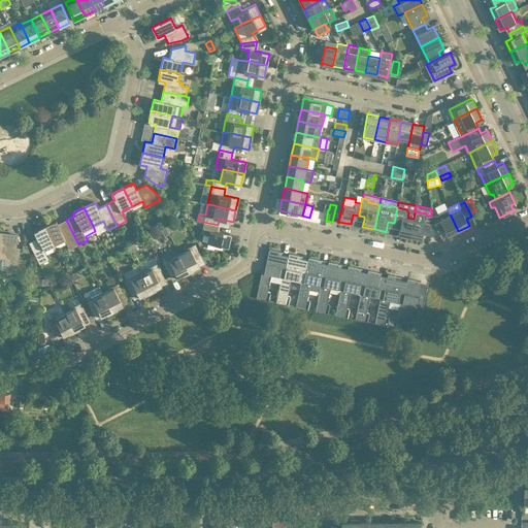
[(175,207),(172,215),(177,218),(182,210),(175,207)]
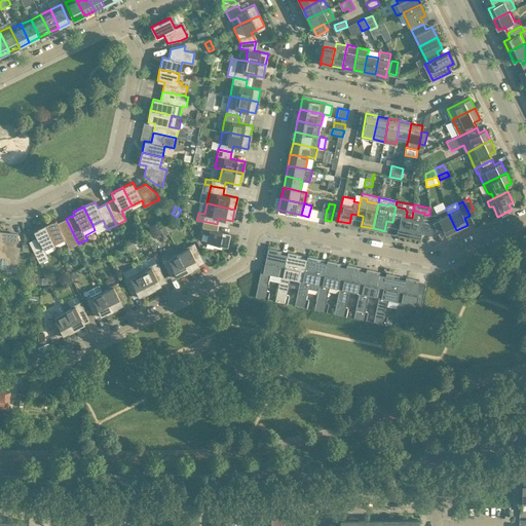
[(396,233),(408,235),(412,218),(406,217),(407,212),(405,209),(396,207),(392,222),(398,223),(396,233)]
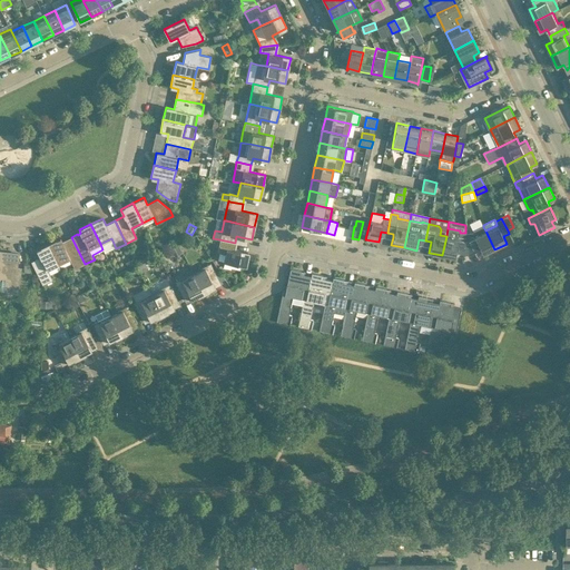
[(474,232),(465,233),(469,254),(480,248),(483,255),(494,249),(485,231),(483,227),(474,232)]
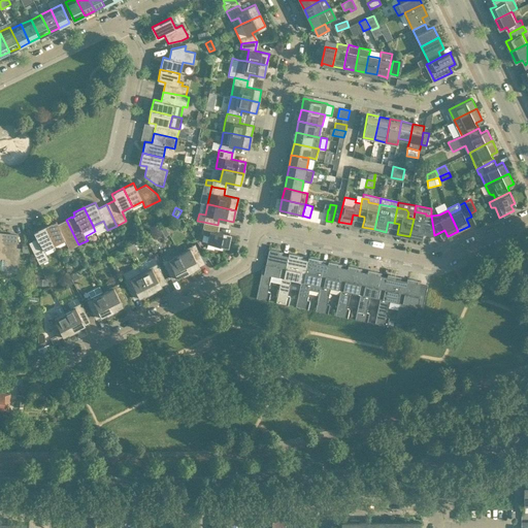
[(414,219),(409,236),(421,239),(423,232),(434,235),(431,216),(426,216),(426,213),(415,211),(414,219)]
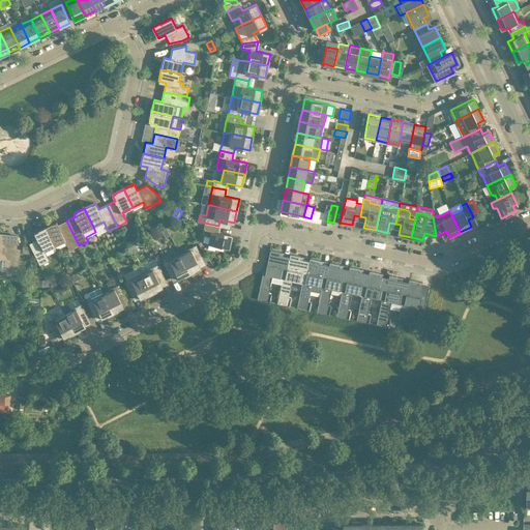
[(56,222),(46,227),(55,245),(64,240),(69,249),(79,245),(66,221),(60,223),(60,224),(58,225),(56,222)]
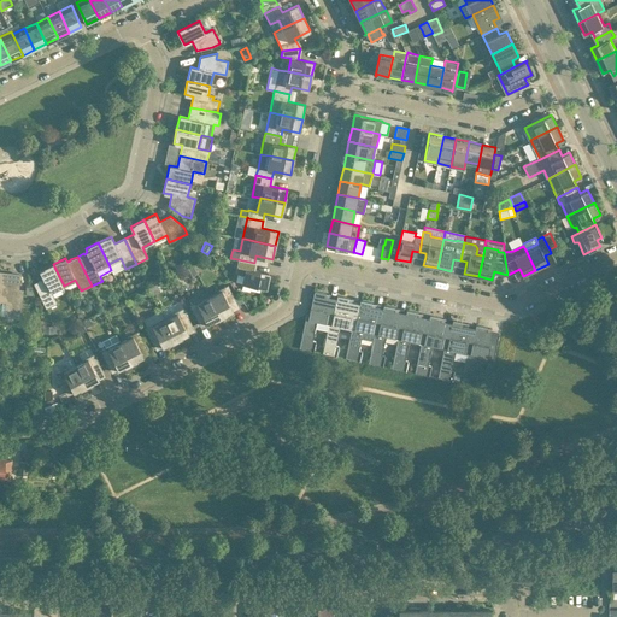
[(236,268),(235,271),(239,274),(244,275),(242,283),(254,286),(266,288),(269,274),(252,270),(254,263),(238,259),(236,268)]
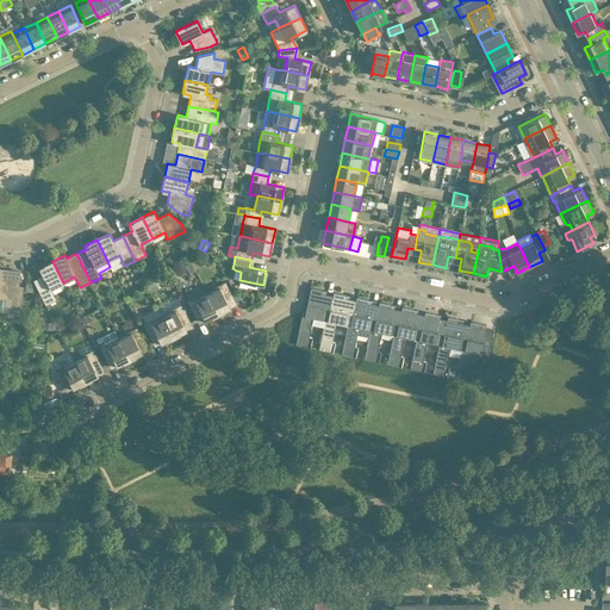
[(63,282),(53,261),(39,267),(43,275),(33,280),(45,305),(56,299),(51,288),(63,282)]
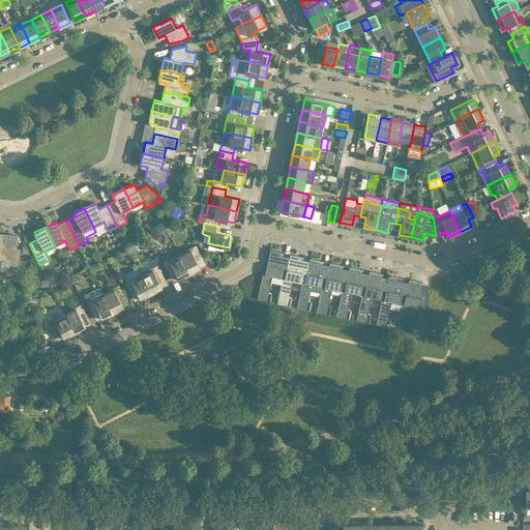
[(0,259),(2,259),(1,270),(17,272),(19,253),(16,252),(18,235),(0,233),(0,259)]
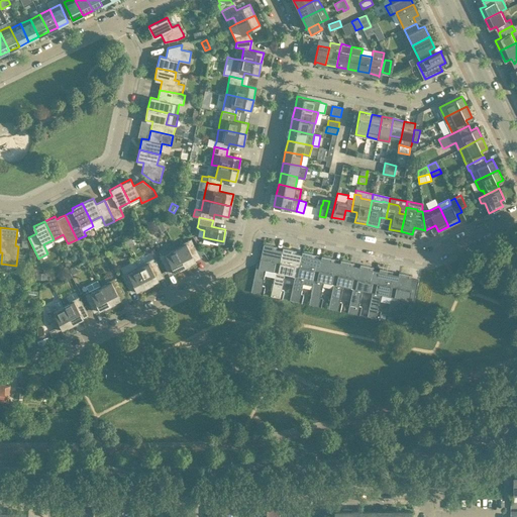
[(121,234),(114,238),(116,243),(123,239),(121,234)]
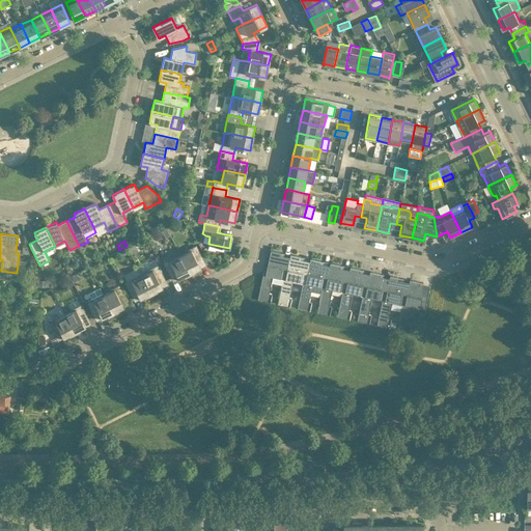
[(187,252),(180,255),(190,274),(200,268),(199,266),(204,262),(200,253),(196,245),(186,250),(187,252)]
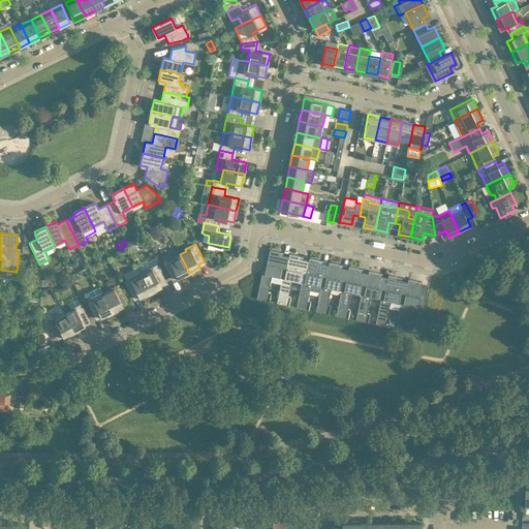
[(262,271),(256,298),(267,301),(269,301),(271,292),(268,291),(271,280),(280,282),(281,278),(282,274),(285,275),(288,256),(279,254),(279,251),(280,251),(270,249),(265,271),(262,270),(262,271)]
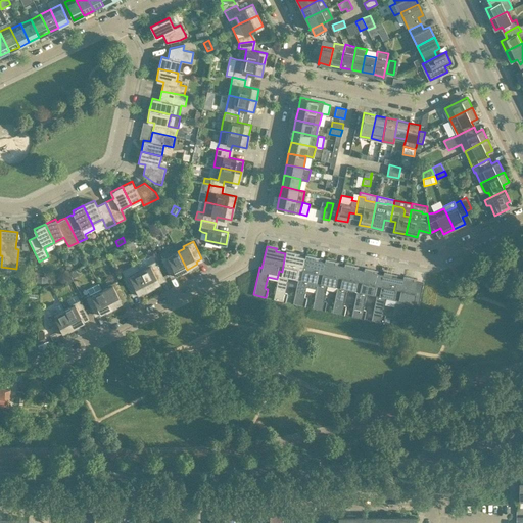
[(288,277),(297,279),(298,276),(301,276),(305,257),(304,257),(295,255),(296,252),(286,250),(285,253),(282,272),(279,271),(278,275),(273,299),(285,301),(287,293),(284,292),(288,277)]
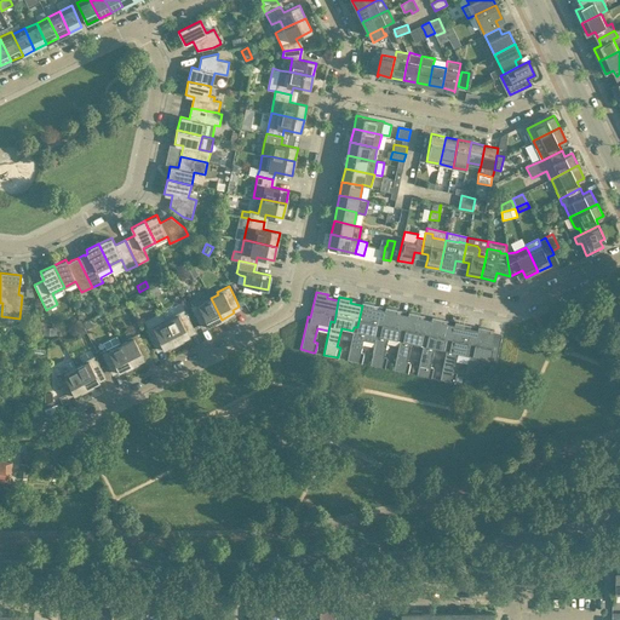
[(202,299),(190,305),(195,316),(201,326),(207,323),(208,326),(222,320),(211,298),(204,302),(202,299)]
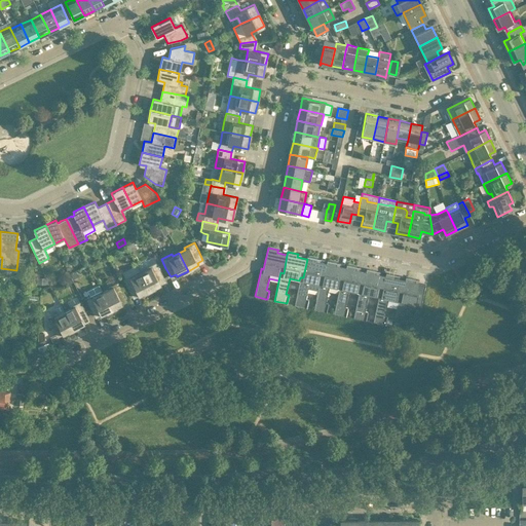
[(308,289),(317,291),(320,282),(323,282),(327,263),(326,263),(316,261),(317,258),(307,256),(306,259),(307,259),(303,277),(300,277),(299,280),(294,305),(307,307),(308,299),(306,298),(308,289)]
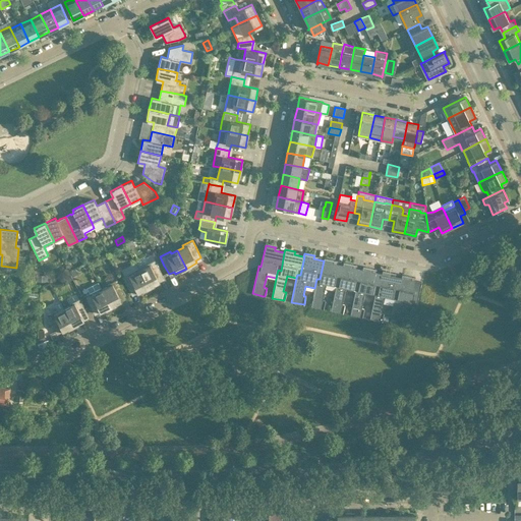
[(326,284),(336,286),(336,283),(339,283),(343,265),(333,263),(334,259),(324,257),(323,261),(324,261),(320,279),(316,279),(314,288),(311,306),(324,308),(325,300),(323,299),(326,284)]
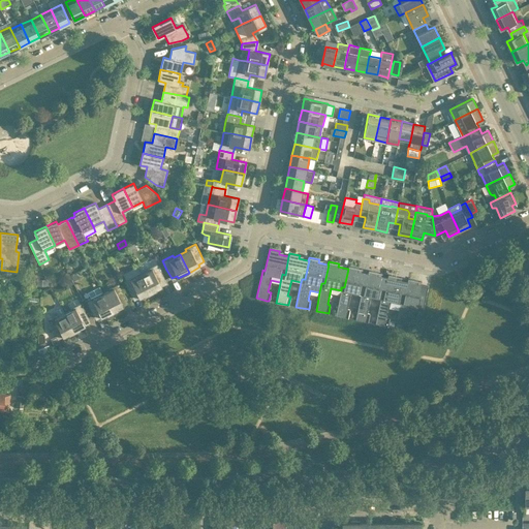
[(148,271),(142,274),(151,292),(161,286),(160,284),(165,281),(161,272),(157,263),(147,269),(148,271)]
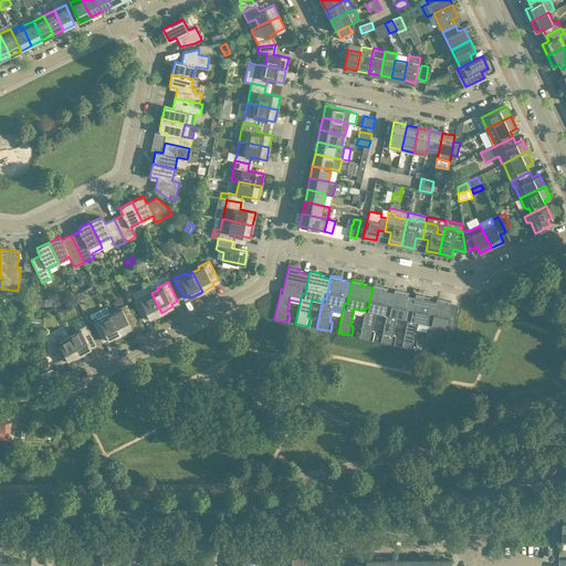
[(375,313),(386,315),(387,312),(389,312),(394,292),(384,290),(384,286),(373,284),(373,287),(368,307),(365,307),(365,311),(359,337),(373,339),(375,331),(371,329),(375,313)]
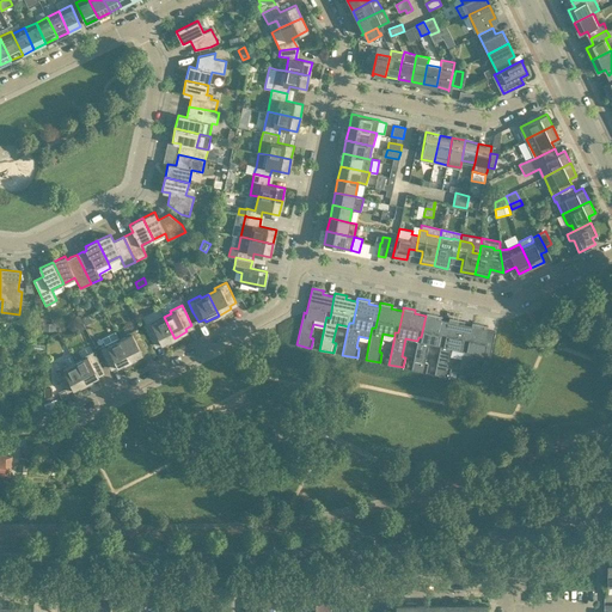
[(428,343),(440,346),(441,342),(444,343),(448,320),(438,318),(438,314),(426,312),(426,316),(421,337),(418,337),(417,341),(412,362),(411,368),(411,369),(426,372),(428,362),(424,361),(428,343)]
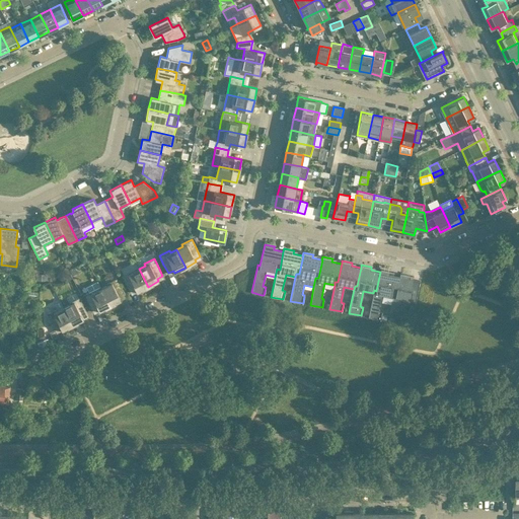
[(132,270),(122,275),(126,284),(131,292),(136,290),(137,291),(137,292),(148,287),(139,269),(133,272),(132,270)]
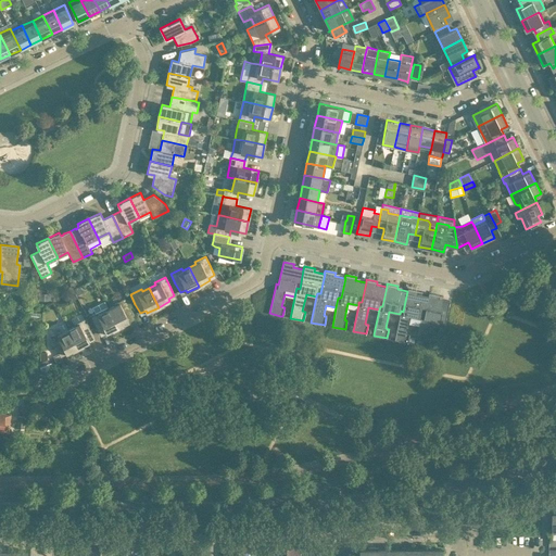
[(411,316),(420,318),(421,315),(425,316),(428,295),(418,293),(419,290),(408,288),(407,291),(403,312),(401,311),(400,314),(394,340),(407,342),(409,333),(406,332),(411,316)]
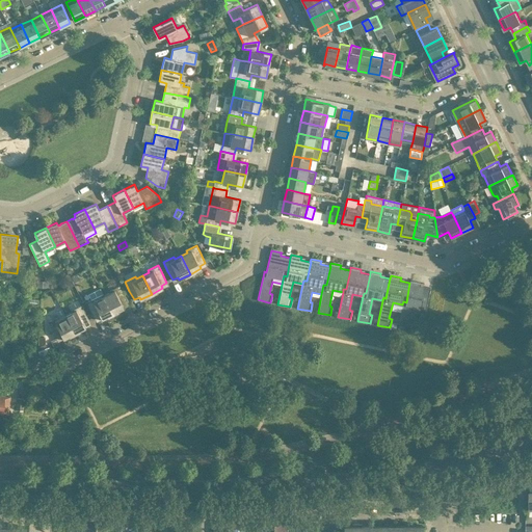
[(403,301),(402,304),(397,329),(409,333),(411,323),(409,322),(413,307),(425,310),(430,287),(420,285),(421,282),(410,280),(409,283),(406,302),(403,301)]
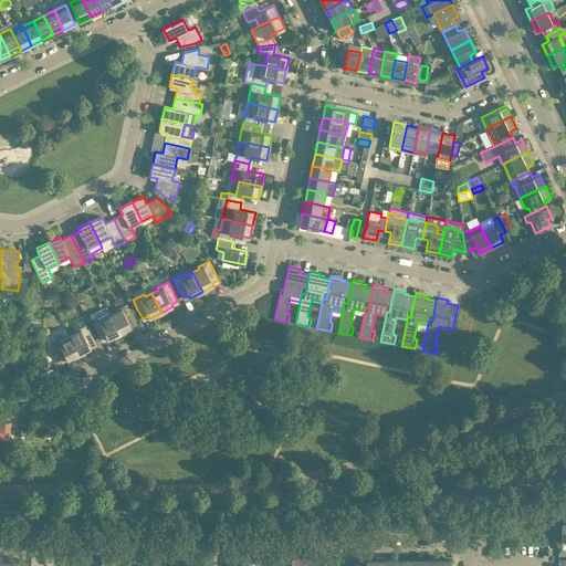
[(117,311),(111,314),(121,334),(132,327),(130,325),(135,323),(136,322),(132,312),(127,303),(116,308),(117,311)]
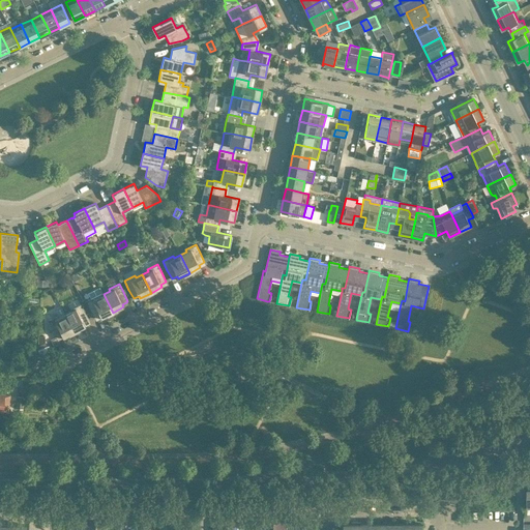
[(91,298),(86,301),(90,310),(95,318),(100,315),(101,317),(101,318),(113,313),(104,294),(99,287),(88,292),(91,298)]
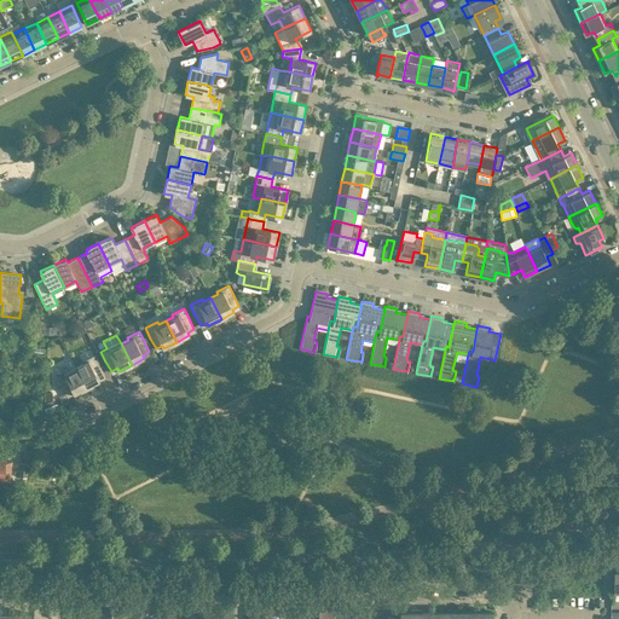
[(84,363),(76,366),(87,388),(99,381),(98,379),(104,375),(99,364),(94,354),(82,360),(84,363)]
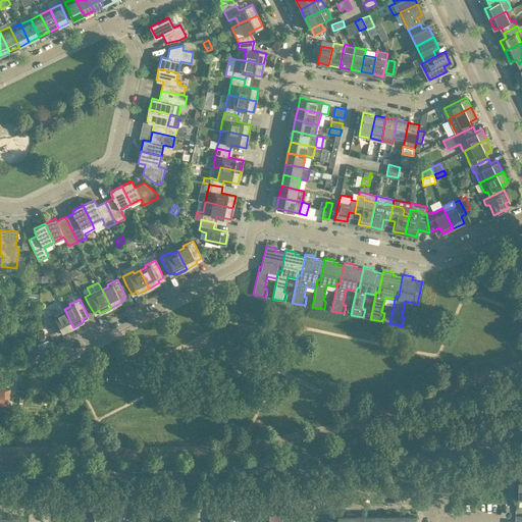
[(57,310),(47,315),(51,324),(56,332),(61,329),(62,331),(62,332),(73,327),(64,309),(58,312),(57,310)]
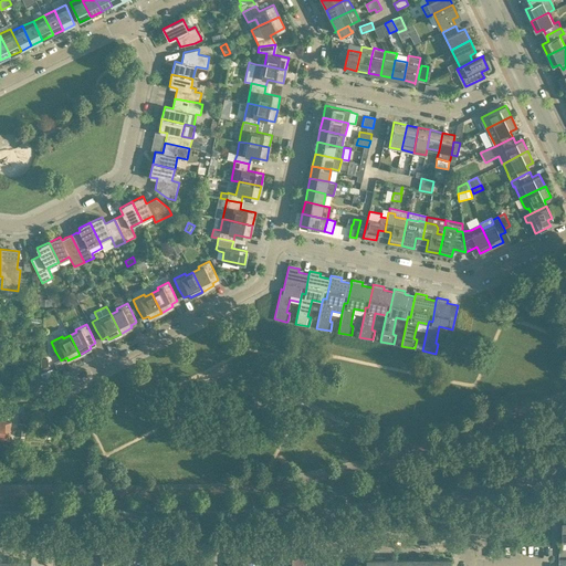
[(0,420),(0,438),(9,439),(10,421),(0,420)]
